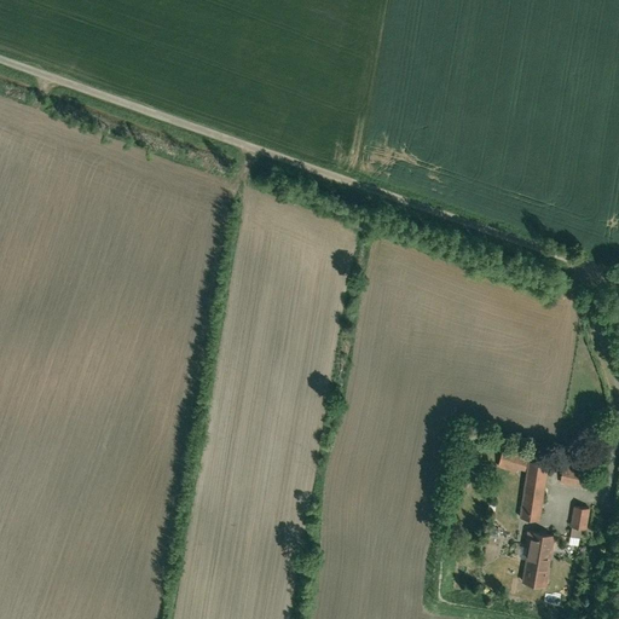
[(528,453),(502,446),(497,464),(516,469),(518,466),(525,468),(528,453)]
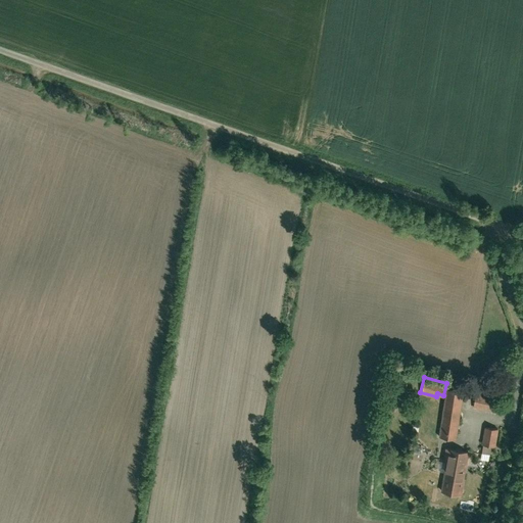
[(446,387),(438,435),(455,438),(463,390),(446,387)]
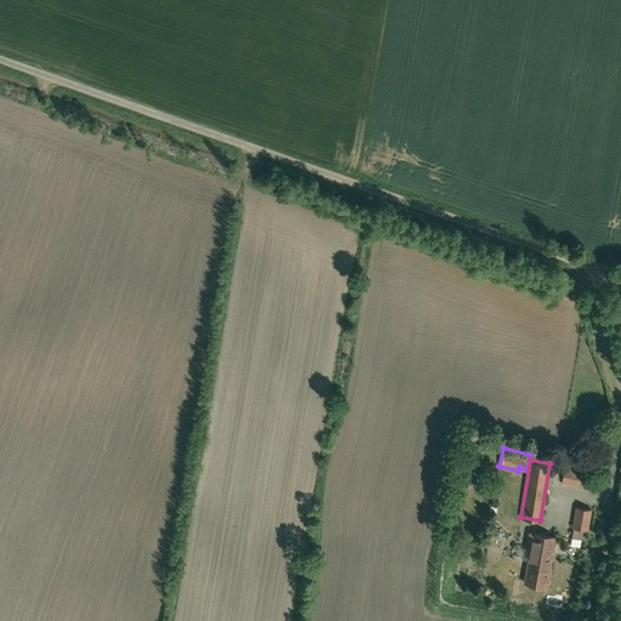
[(564,467),(562,483),(592,489),(596,473),(564,467)]
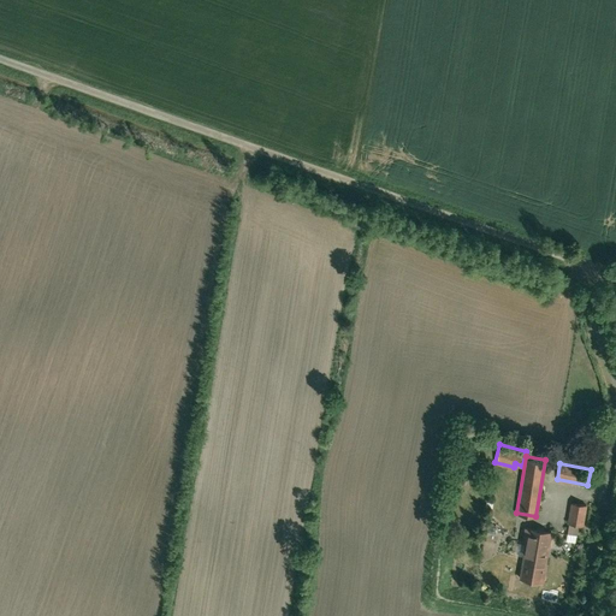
[(585,505),(570,503),(567,532),(578,533),(579,526),(582,526),(585,505)]
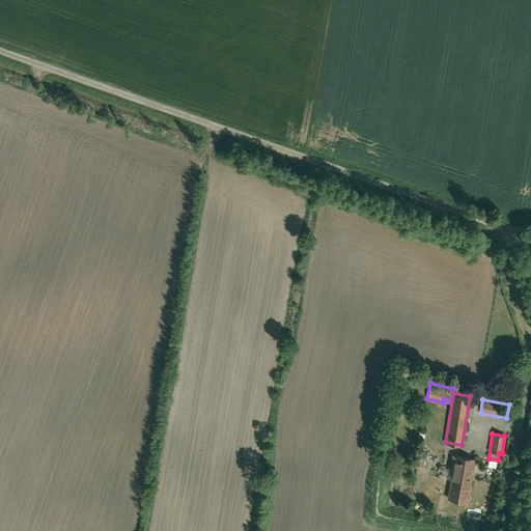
[(474,457),(451,453),(449,467),(453,467),(447,499),(466,503),(474,457)]
